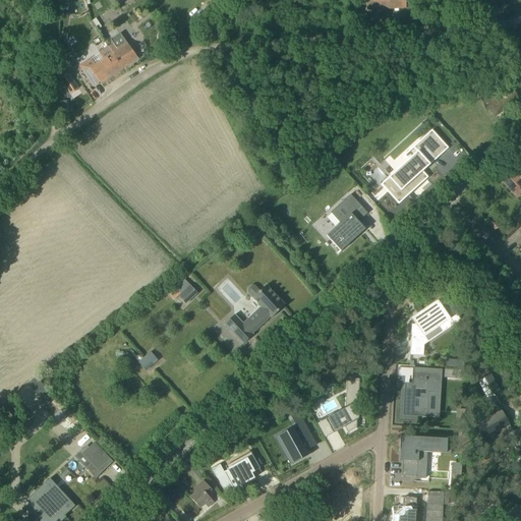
[(405,0),(365,0),(366,10),(406,8),(405,0)]
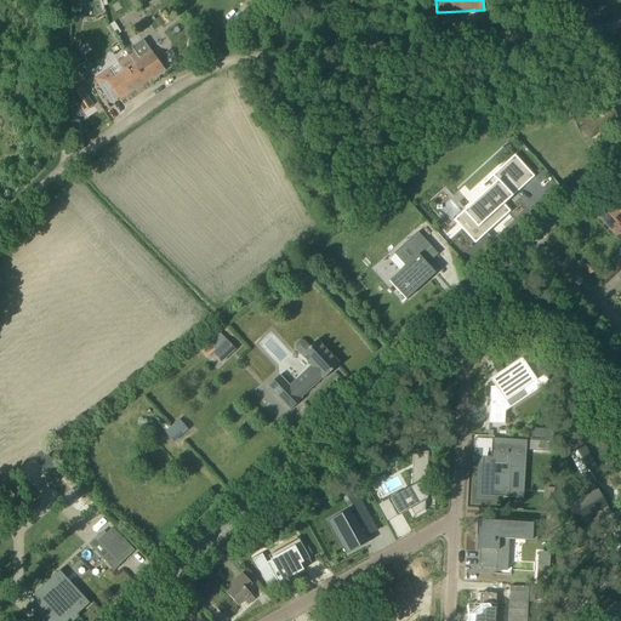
[(117,35),(127,29),(121,18),(110,23),(117,35)]
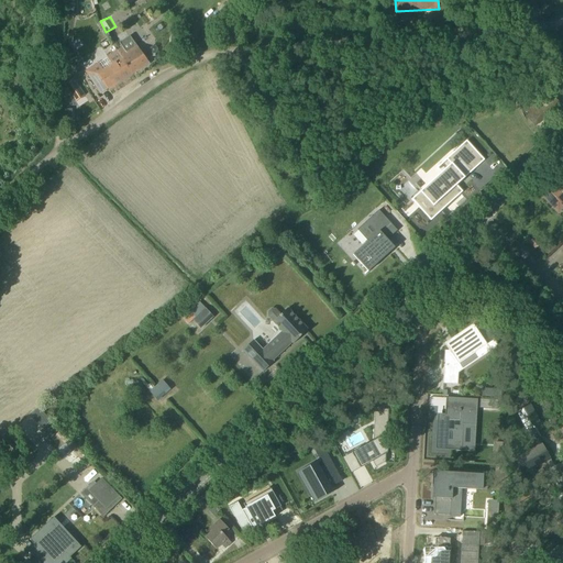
[(122,47),(117,51),(122,59),(132,74),(148,63),(136,45),(130,36),(120,43),(122,47)]
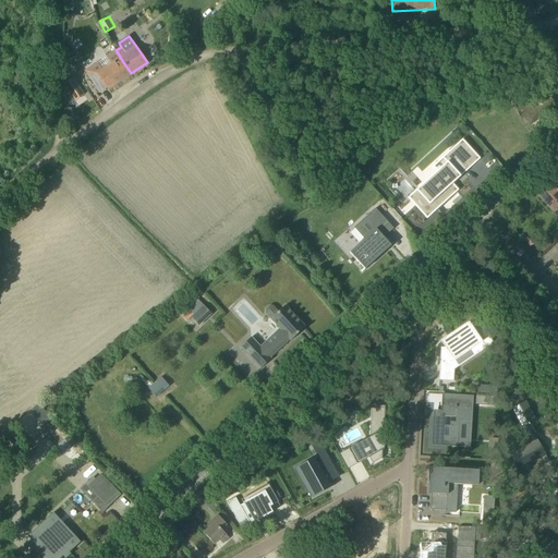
[(116,50),(107,57),(112,64),(101,71),(97,63),(85,71),(99,93),(107,87),(108,88),(131,73),(121,59),(116,50)]
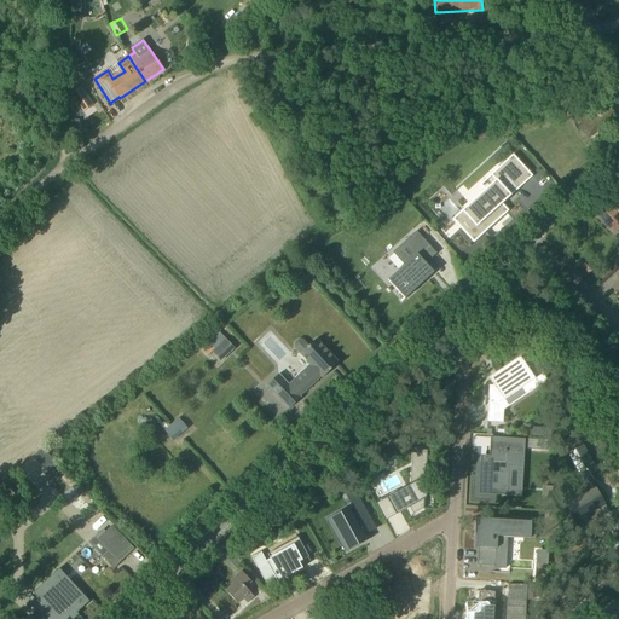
[(71,93),(82,111),(92,105),(81,87),(80,88),(77,84),(70,88),(73,93),(71,93)]
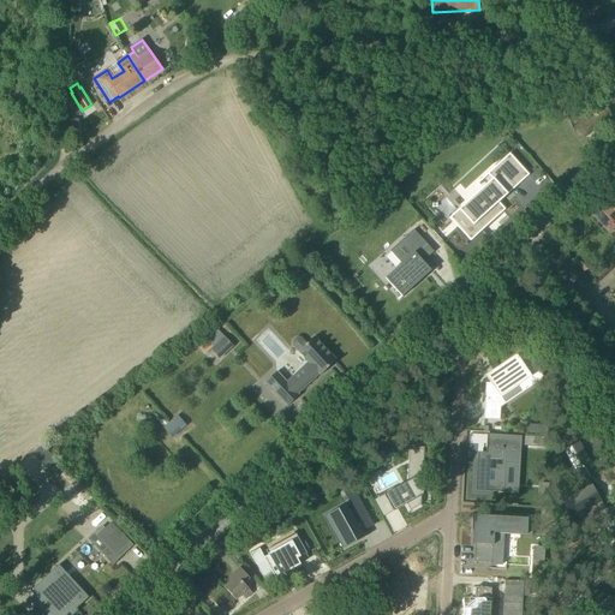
[(603,105),(577,127),(585,137),(611,114),(603,105)]
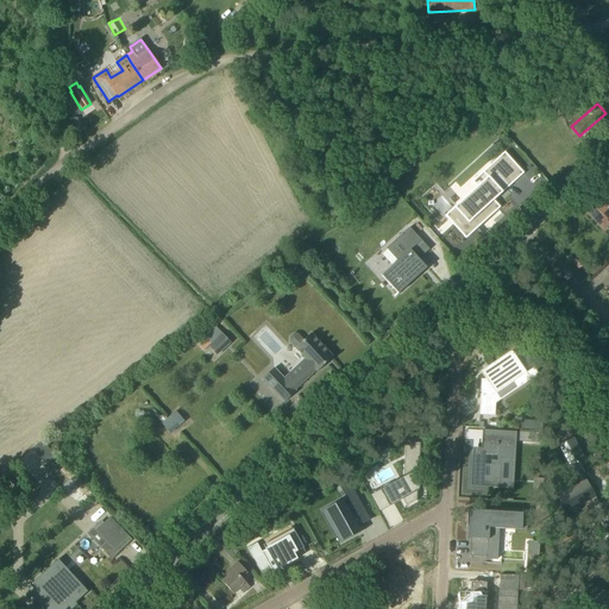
[(489,180),(457,208),(464,215),(453,225),(466,239),(498,209),(493,202),(494,200),(508,188),(503,184),(520,169),(510,159),(504,152),(483,173),(488,177),(489,180)]
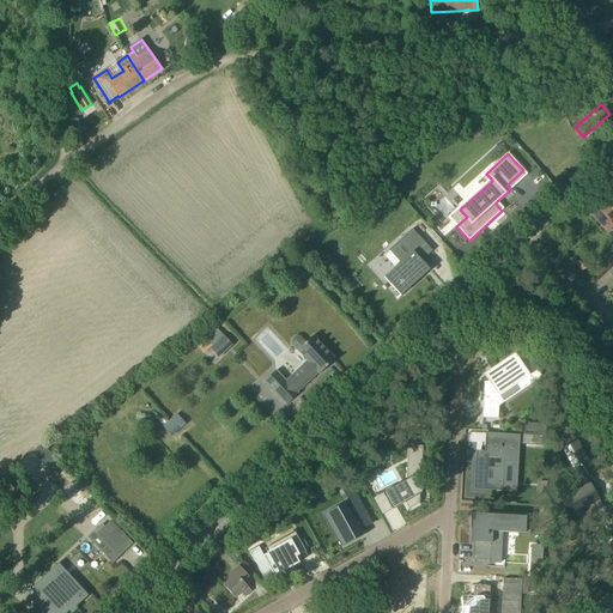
[(599,208),(592,216),(600,225),(607,218),(612,223),(612,222),(612,194),(599,208)]
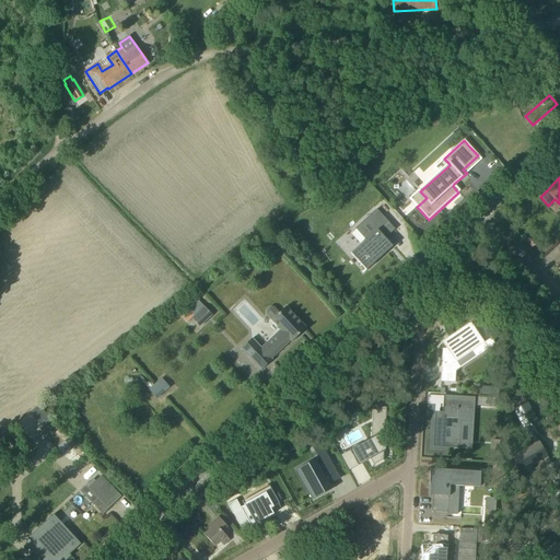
[(351,254),(358,261),(365,269),(362,272),(363,273),(366,270),(389,249),(393,246),(387,242),(385,238),(395,230),(376,209),(363,221),(374,233),(365,240),(356,249),(351,254)]
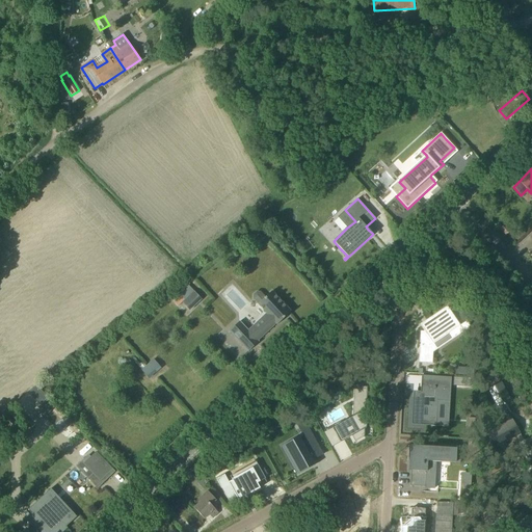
[(512,235),(517,240),(525,234),(520,229),(512,235)]
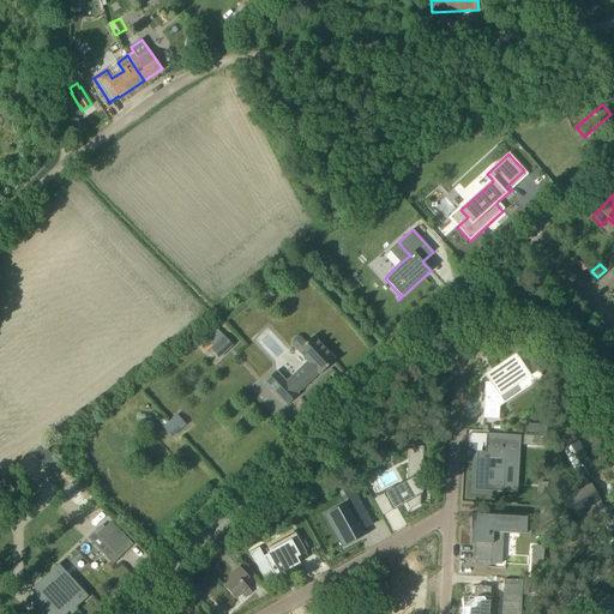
[(306,344),(300,338),(296,337),(293,341),(293,344),(299,350),(298,351),(308,362),(287,383),(276,372),(265,381),(287,405),(299,395),(298,393),(319,373),(320,374),(336,360),(313,336),(306,344)]
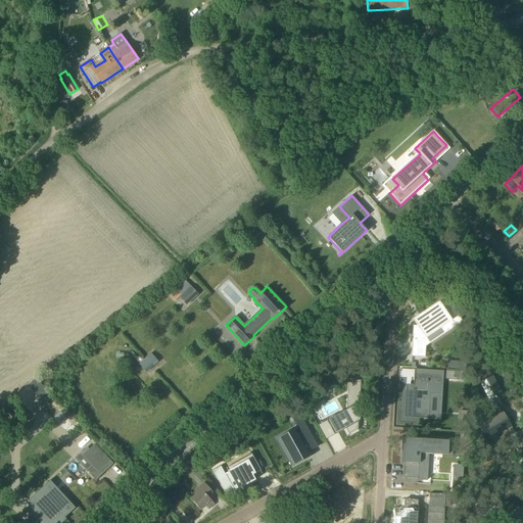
[(186,305),(193,298),(198,294),(191,287),(179,297),(186,305)]
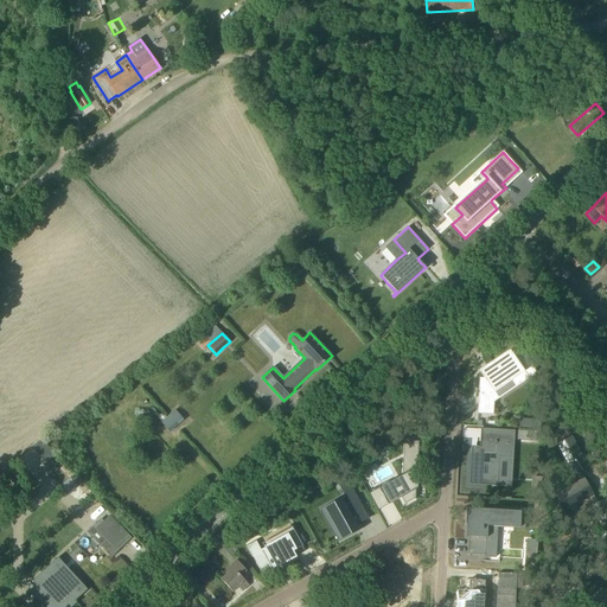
[(493,393),(510,381),(515,387),(535,372),(518,350),(511,355),(509,353),(487,369),(490,372),(485,376),(487,379),(479,379),(477,415),(492,415),(493,393)]
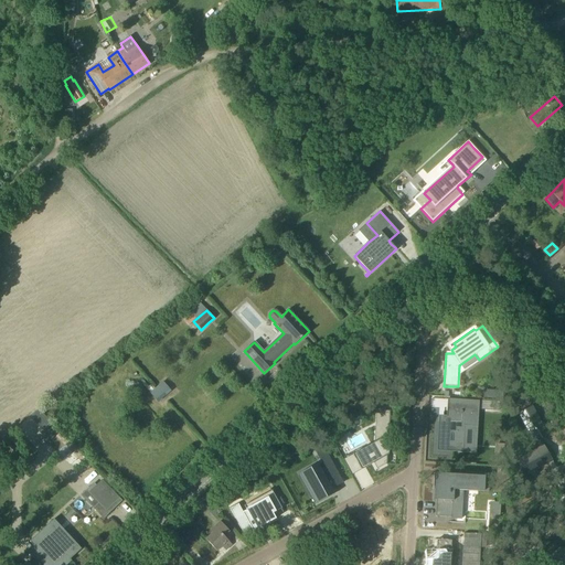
[(155,388),(151,384),(147,388),(150,393),(149,393),(158,403),(171,391),(163,382),(155,388)]
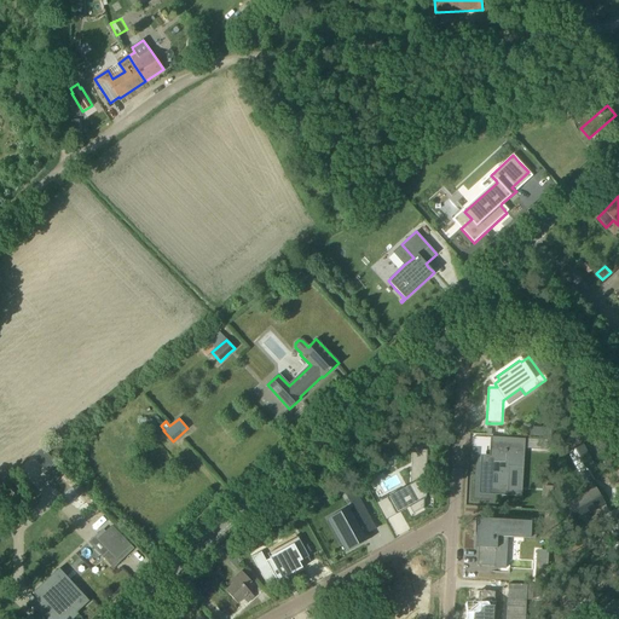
[(428,507),(441,499),(440,501),(441,501),(445,441),(444,441),(444,443),(432,443),(429,475),(415,484),(428,507)]
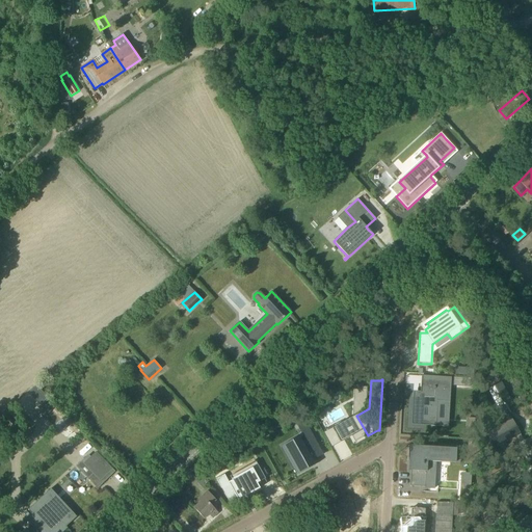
[(419,399),(413,399),(413,398),(411,397),(409,425),(429,426),(429,419),(435,419),(436,401),(446,402),(447,386),(420,384),(419,399)]
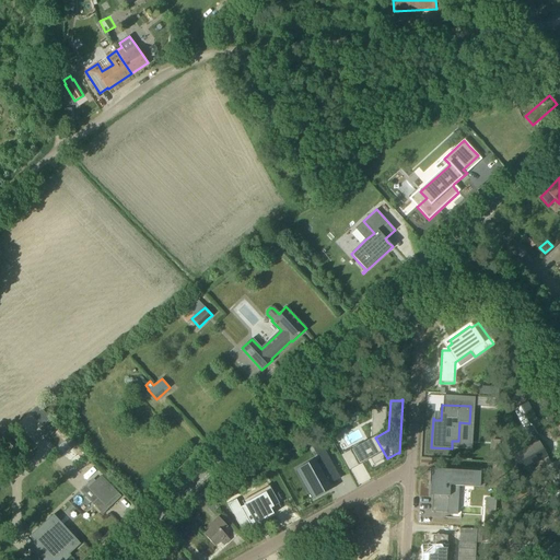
[(532,446),(510,457),(520,475),(540,463),(544,469),(558,498),(559,498),(559,497),(559,494),(559,466),(558,462),(548,467),(545,461),(547,459),(538,443),(537,443),(533,436),(541,432),(526,405),(512,412),(527,440),(528,440),(532,446)]
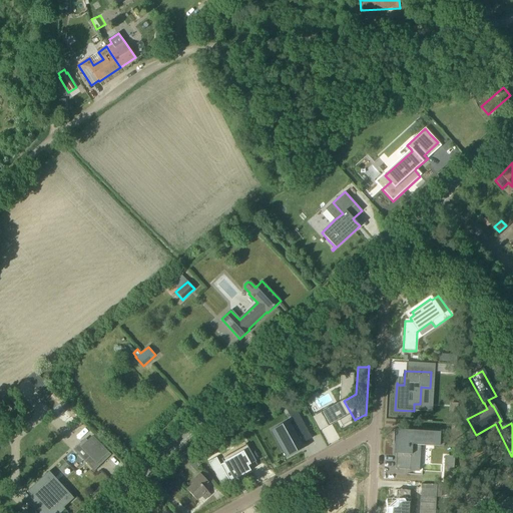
[(290,455),(303,447),(300,443),(303,441),(304,443),(312,439),(297,413),(290,418),(294,425),(292,427),(289,423),(276,430),(290,455)]
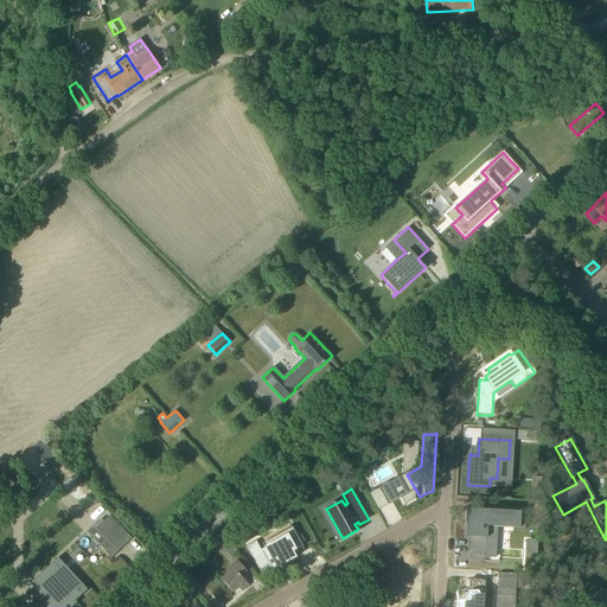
[(468,509),(466,555),(485,556),(486,528),(496,528),(523,529),(524,512),(468,509)]
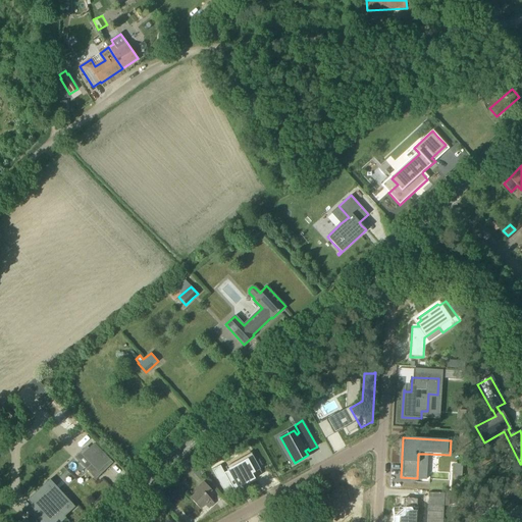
[(109,460),(95,445),(84,455),(98,470),(109,460)]
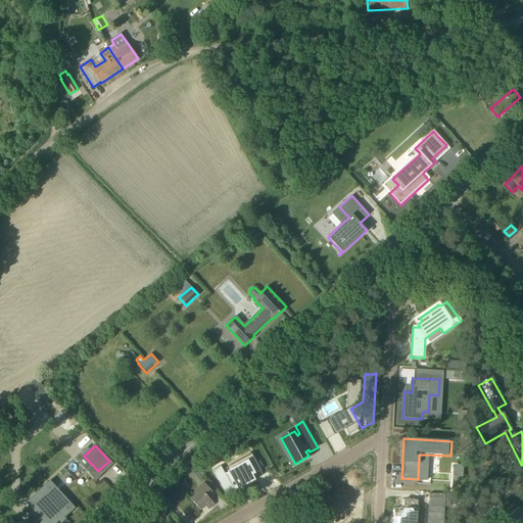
[(236,494),(240,491),(238,488),(244,484),(246,488),(256,481),(252,476),(251,477),(250,475),(253,473),(247,463),(225,478),(236,494)]
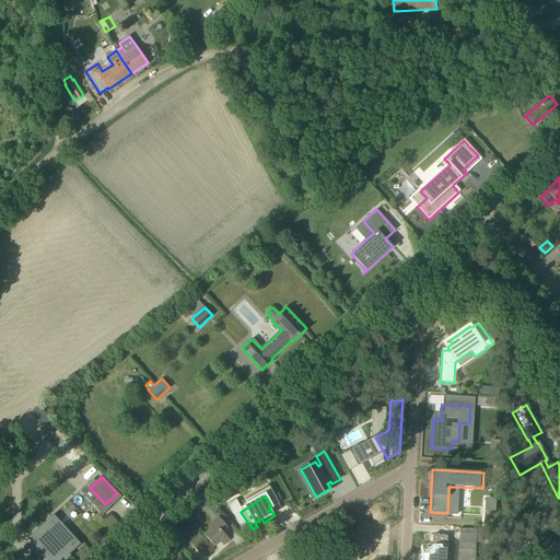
[(483,525),(483,526),(494,527),(496,504),(486,504),(483,525)]
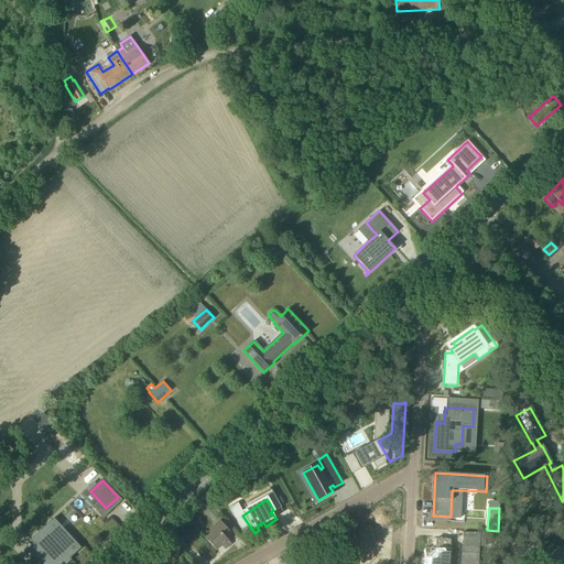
[(206,539),(216,551),(224,544),(228,550),(232,545),(224,535),(229,531),(220,521),(214,525),(216,529),(206,539)]
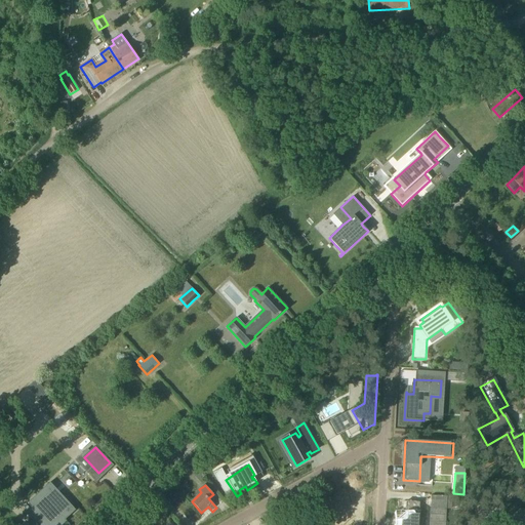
[(56,523),(56,522),(59,518),(61,519),(61,518),(71,508),(68,506),(69,505),(68,503),(67,505),(61,497),(62,497),(61,496),(54,502),(40,488),(26,502),(28,506),(28,507),(27,508),(25,506),(21,510),(34,524),(35,523),(34,523),(39,518),(39,519),(40,519),(41,518),(47,524),(52,524),(55,522),(56,523)]
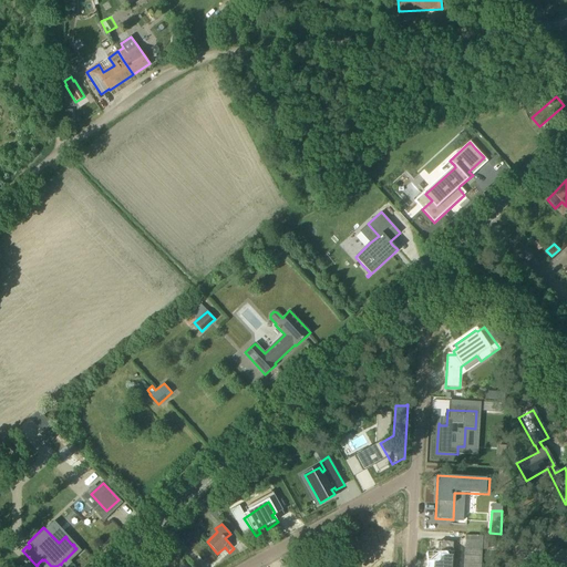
[(349,534),(349,549),(352,549),(351,566),(371,566),(372,566),(385,566),(389,566),(391,533),(363,531),(363,534),(349,534)]
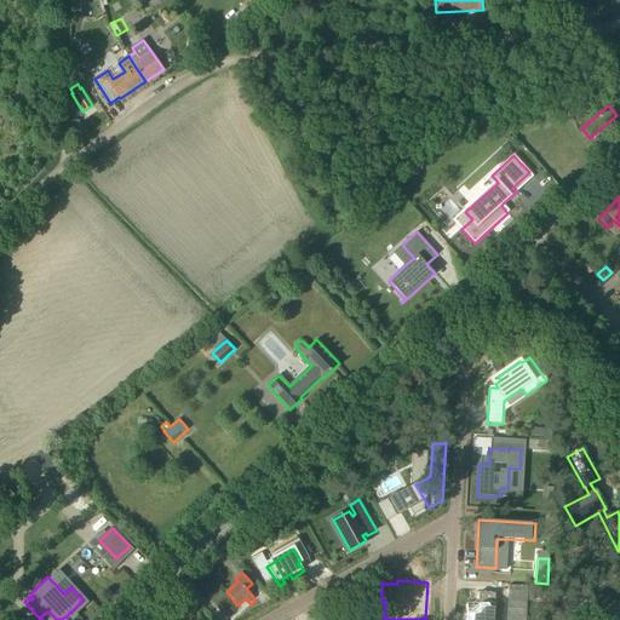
[(489,619),(492,591),(477,590),(477,595),(472,595),(472,593),(471,593),(470,602),(472,603),(471,619),(489,619)]
